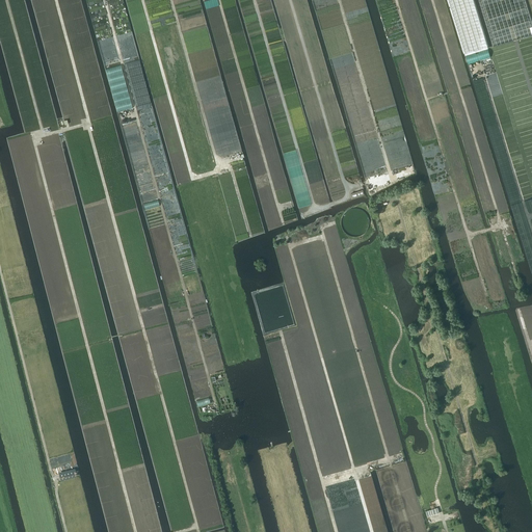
[(447,0),(464,55),(488,48),(473,0),(447,0)]
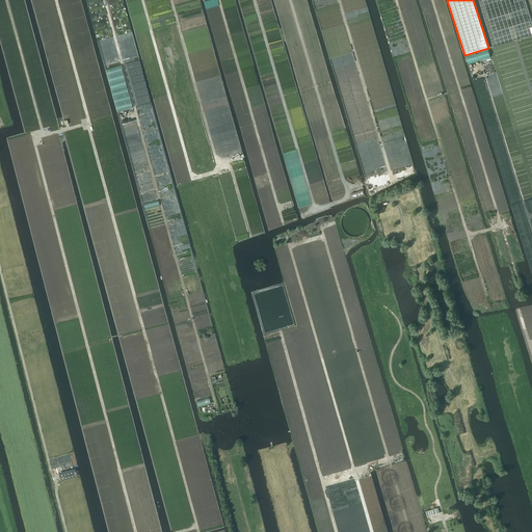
[(121,64),(105,69),(117,112),(132,108),(121,64)]
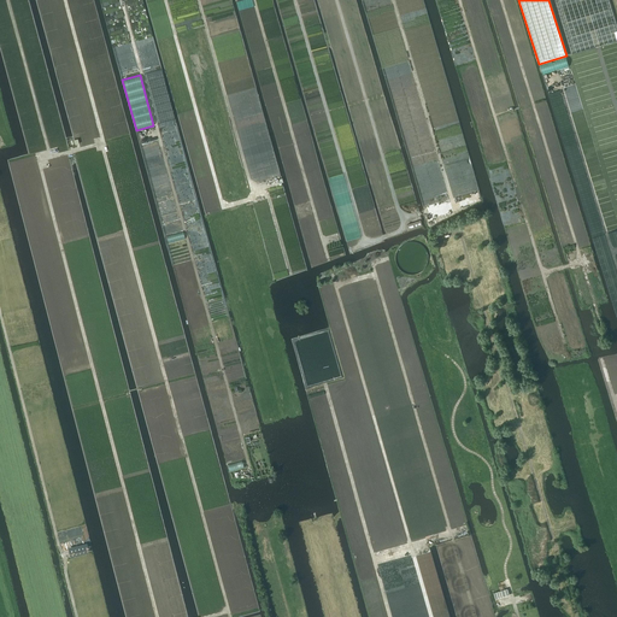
[(406,225),(409,231),(423,227),(421,221),(406,225)]
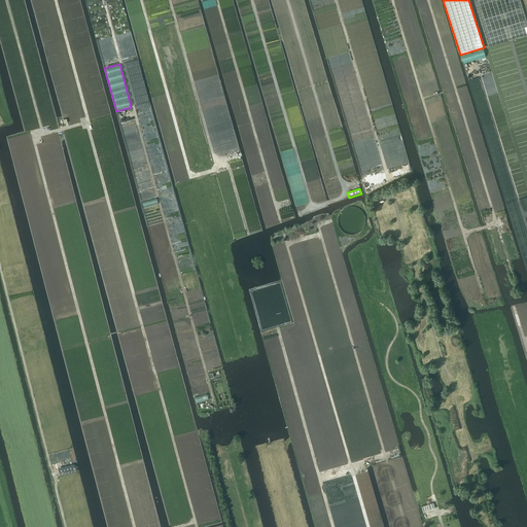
[(59,469),(61,475),(75,471),(74,466),(59,469)]
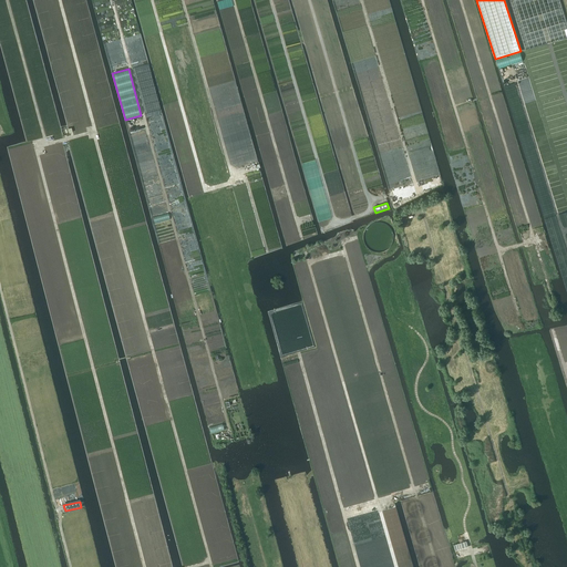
[(453,545),(455,550),(467,547),(466,542),(453,545)]
